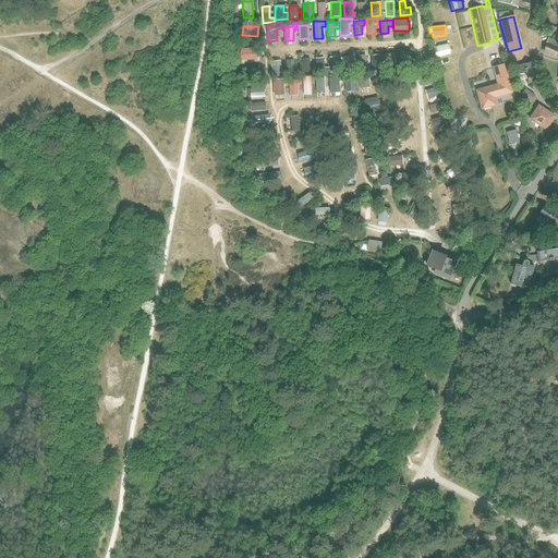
[(557,41),(547,38),(545,45),(545,46),(546,46),(543,52),(554,58),(557,48),(557,41)]
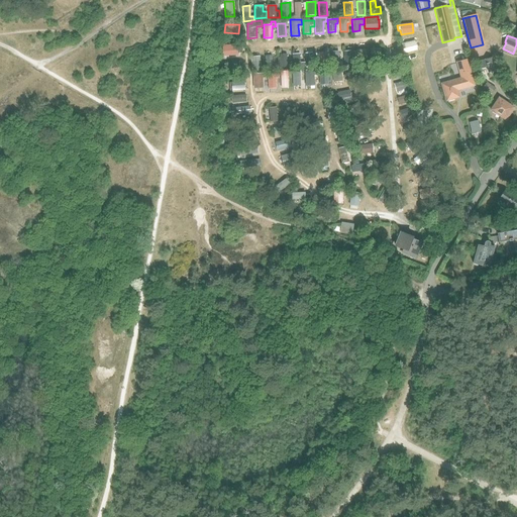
[(401,43),(404,54),(417,49),(415,40),(401,43)]
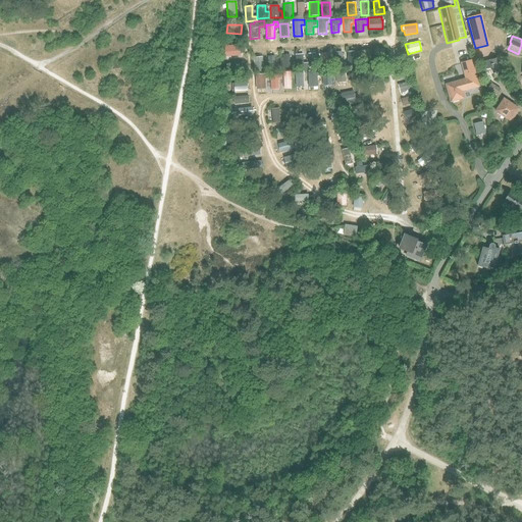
[(238,45),(233,45),(224,46),(225,56),(241,55),(240,47),(238,47),(238,45)]
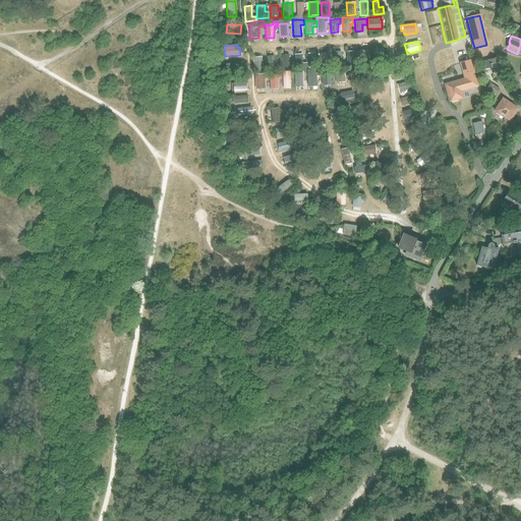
[(373,49),(373,62),(384,62),(384,49),(373,49)]
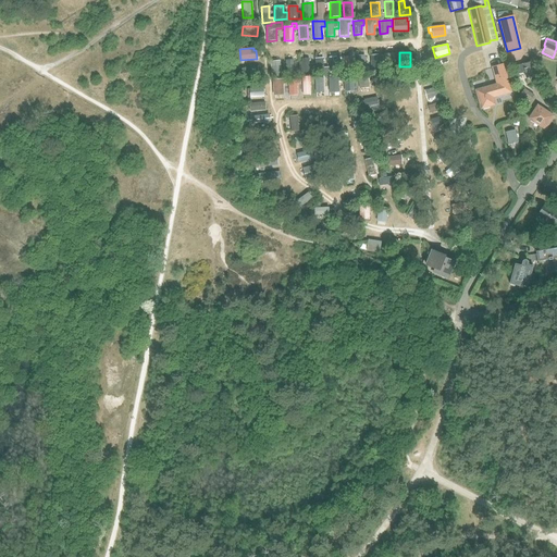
[(384,54),(384,70),(394,69),(394,53),(384,54)]
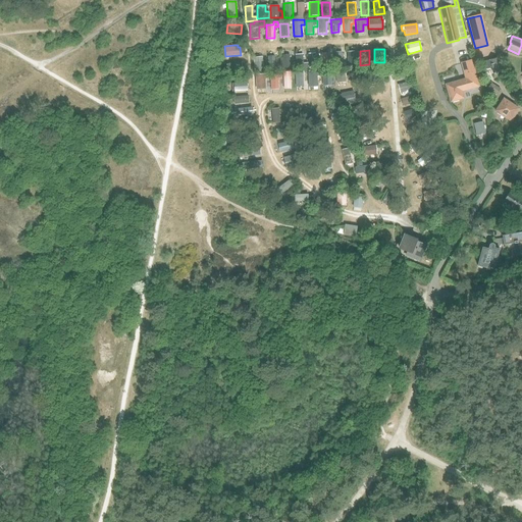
[(334,65),(334,67),(348,67),(347,63),(343,63),(342,51),(333,52),(333,65),(334,65)]
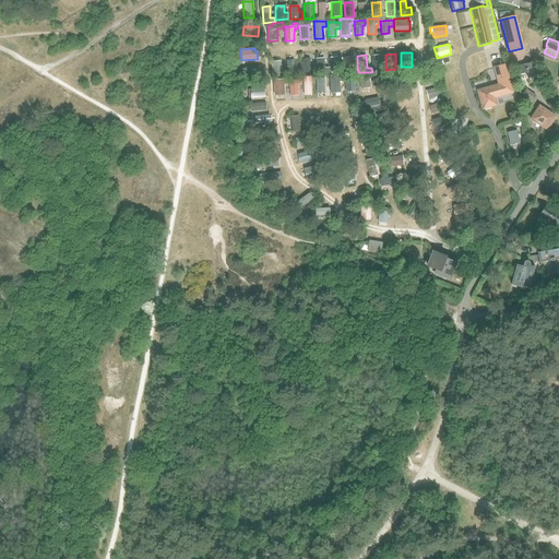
[(371,55),(372,72),(385,70),(385,66),(381,66),(380,55),(371,55)]
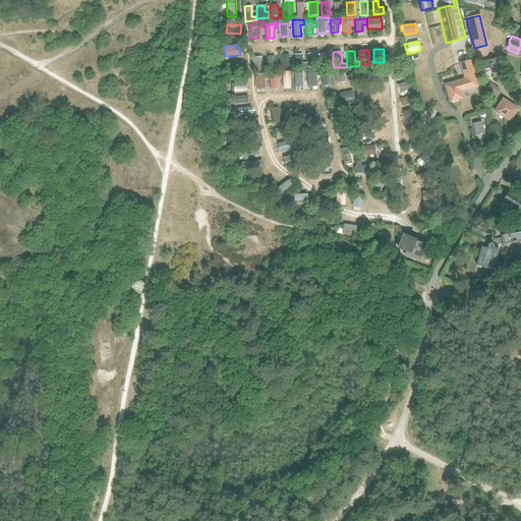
[(307,53),(308,67),(319,67),(319,63),(315,64),(314,53),(307,53)]
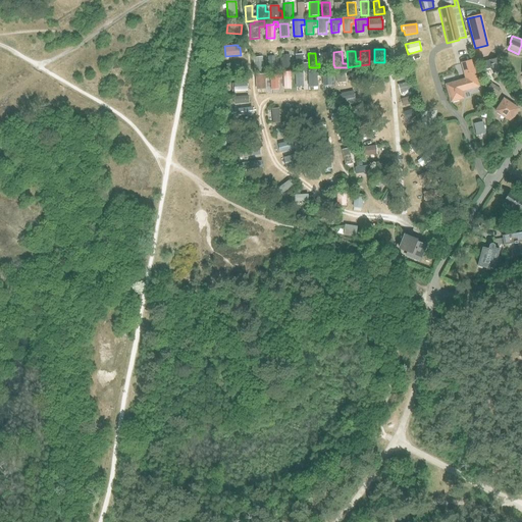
[(284,67),(290,67),(290,54),(282,54),(282,57),(279,58),(279,70),(284,69),(284,67)]
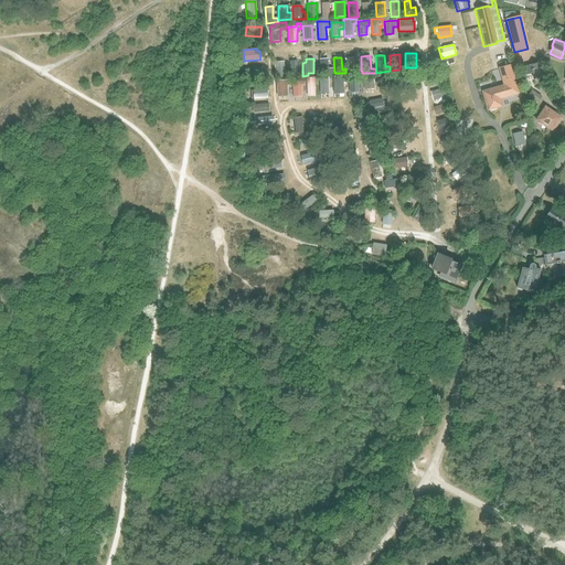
[(319,59),(320,76),(333,75),(333,68),(328,68),(328,59),(319,59)]
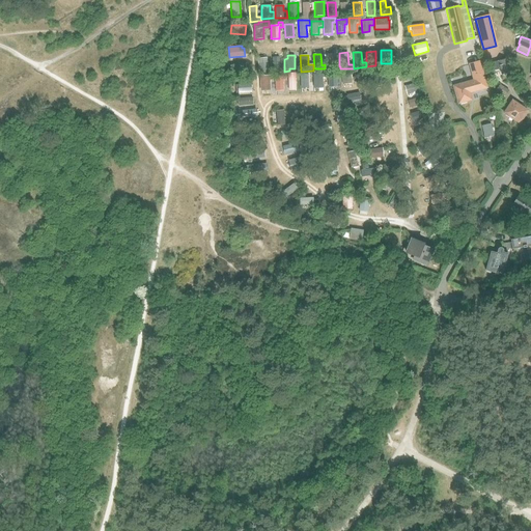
[(283,68),(280,68),(279,56),(272,57),(273,73),(284,72),(283,68)]
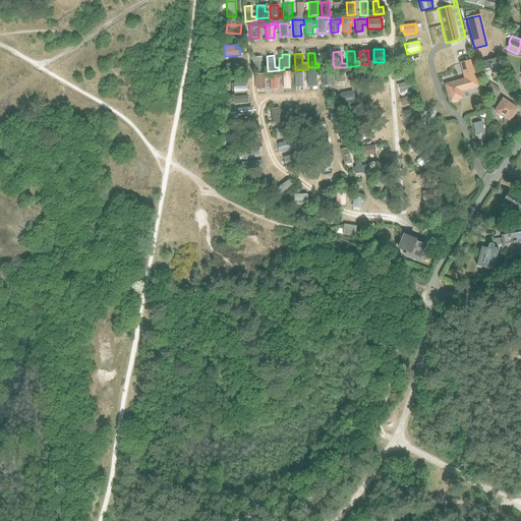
[(252,57),(254,71),(264,70),(262,56),(252,57)]
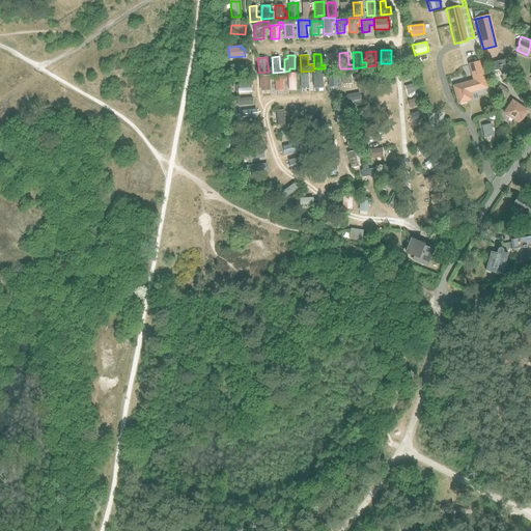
[(498,61),(493,63),(495,71),(501,70),(502,76),(503,75),(504,77),(507,76),(508,74),(510,74),(506,59),(498,61)]
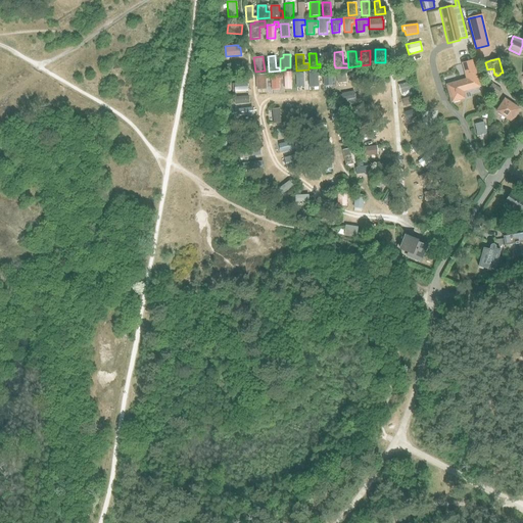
[(210,63),(212,75),(221,73),(220,61),(210,63)]
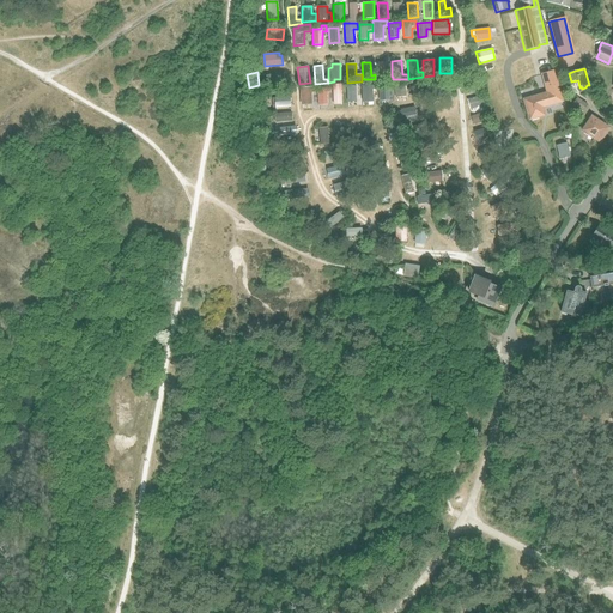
[(525,99),(530,119),(544,114),(541,107),(562,101),(553,72),(542,74),(547,93),(525,99)]
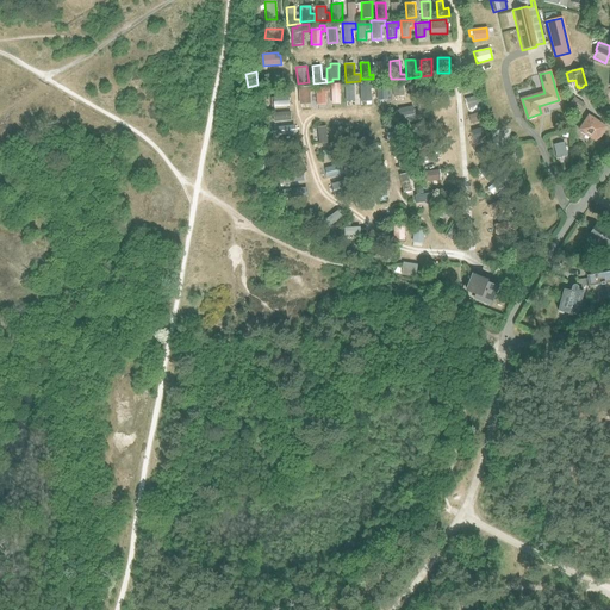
[(265,74),(266,85),(284,82),(282,73),(265,74)]
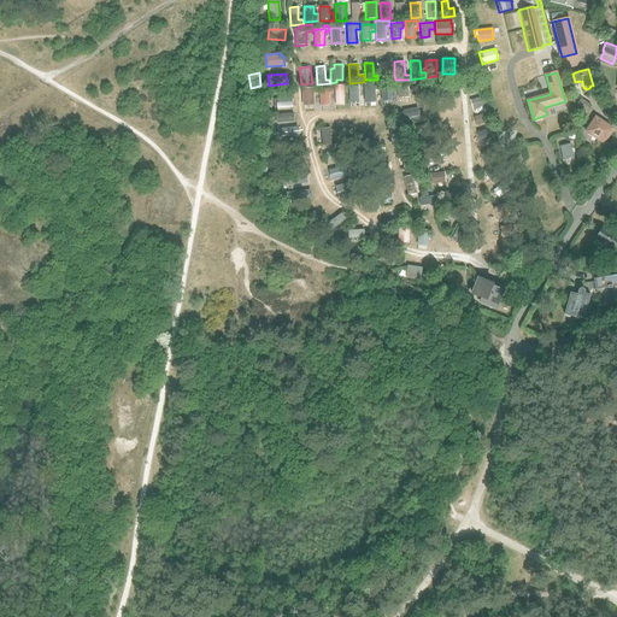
[(433,83),(434,94),(451,94),(450,82),(433,83)]
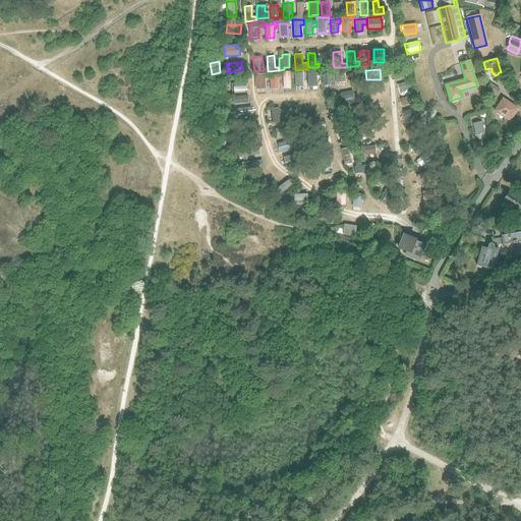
[(395,71),(396,78),(406,76),(405,69),(395,71)]
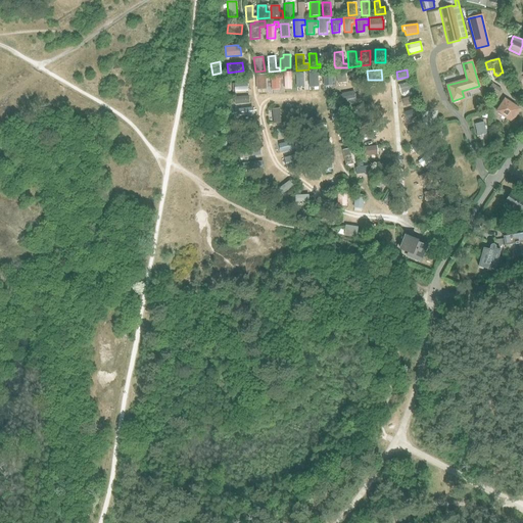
[(332,84),(331,77),(335,76),(335,70),(322,73),(323,85),(332,84)]
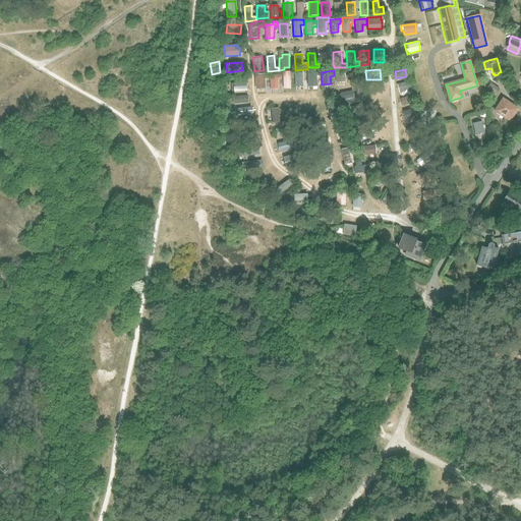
[(347,70),(344,71),(335,72),(336,83),(345,82),(344,76),(348,76),(347,70)]
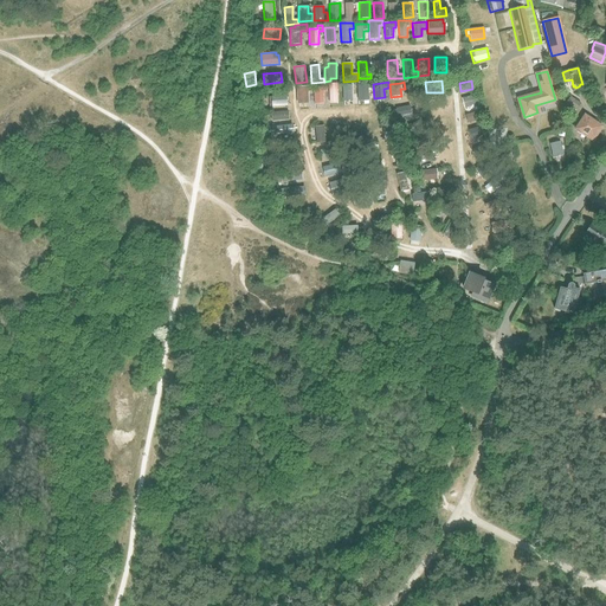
[(407,82),(410,97),(418,96),(417,82),(407,82)]
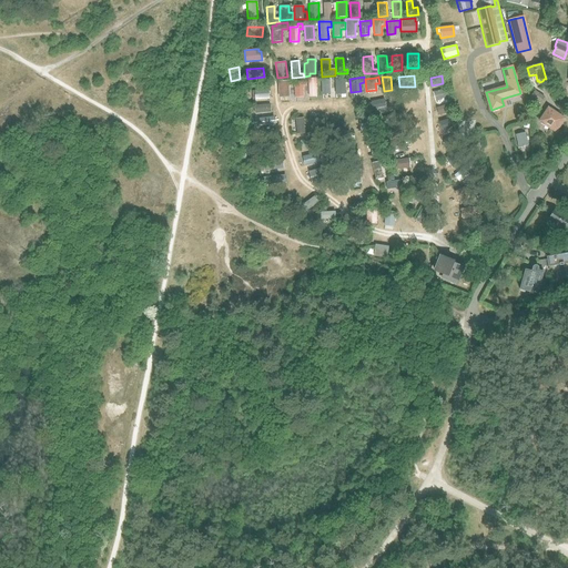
[(321,80),(322,94),(330,94),(330,79),(321,80)]
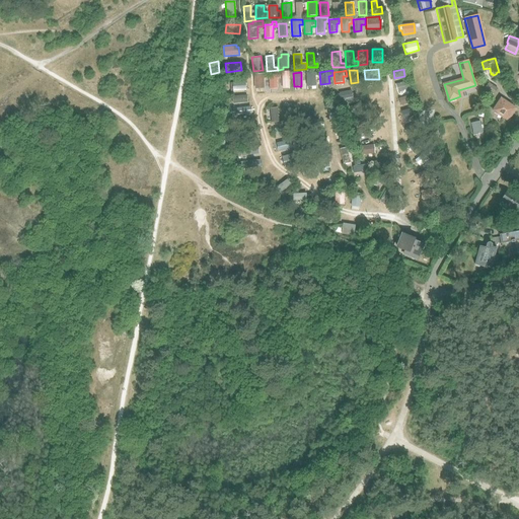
[(306,72),(306,86),(316,85),(315,72),(306,72)]
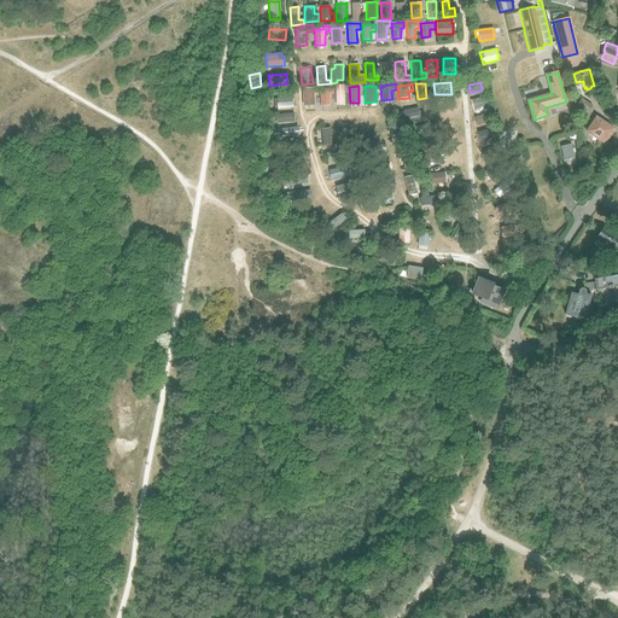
[(303,88),(303,106),(314,105),(314,93),(318,93),(318,87),(314,87),(303,88)]
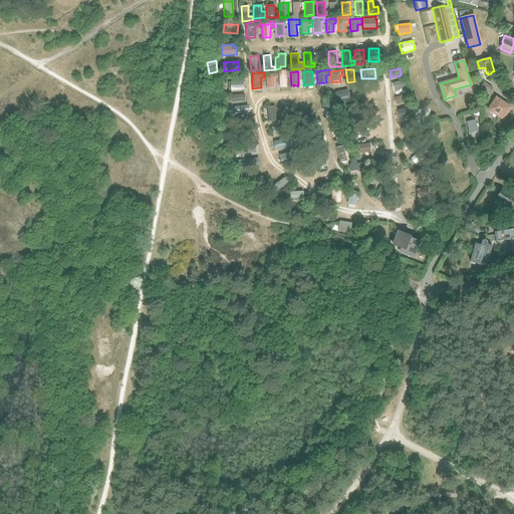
[(277,73),(265,74),(266,87),(275,86),(274,77),(278,77),(277,74),(277,73)]
